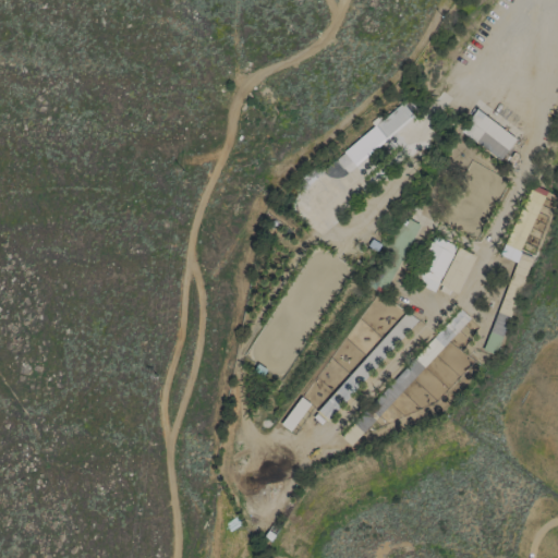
[(342,150),(353,165),(412,117),(400,101),(372,124),(373,125),(342,150)]
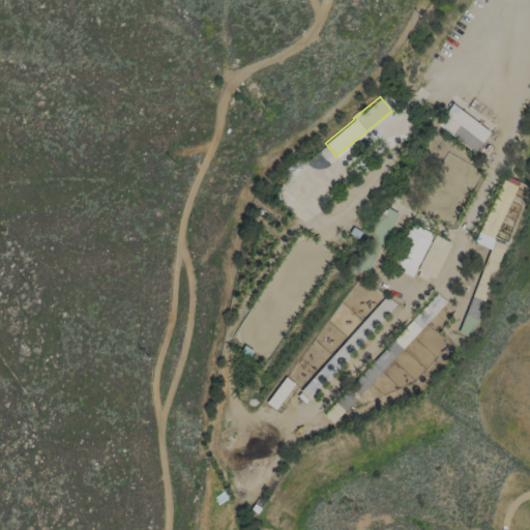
[(436,125),(475,152),(490,130),(451,104),(436,125)]
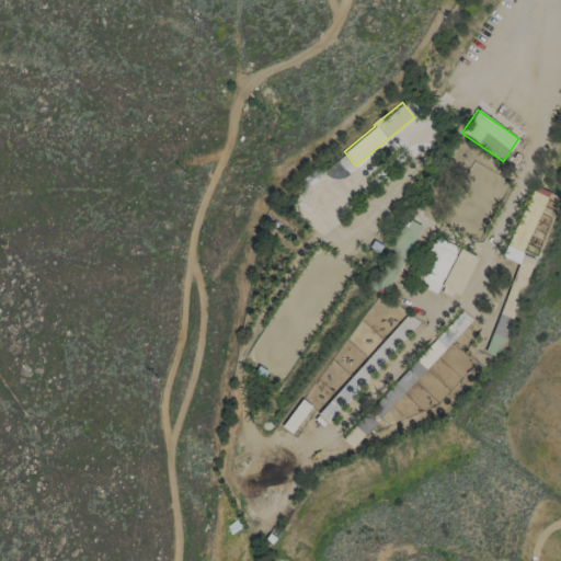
[(533,256),(525,254),(546,191),(528,184),(499,274),(507,277),(482,352),(500,357),(533,256)]
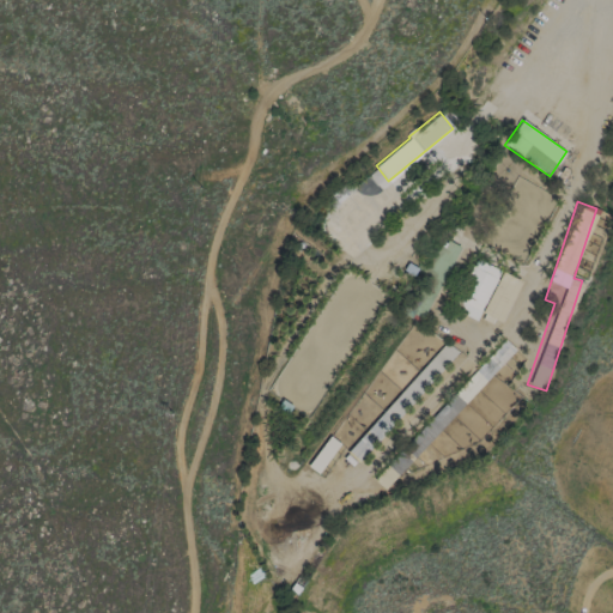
[(502,272),(481,260),(454,309),(474,321),(502,272)]
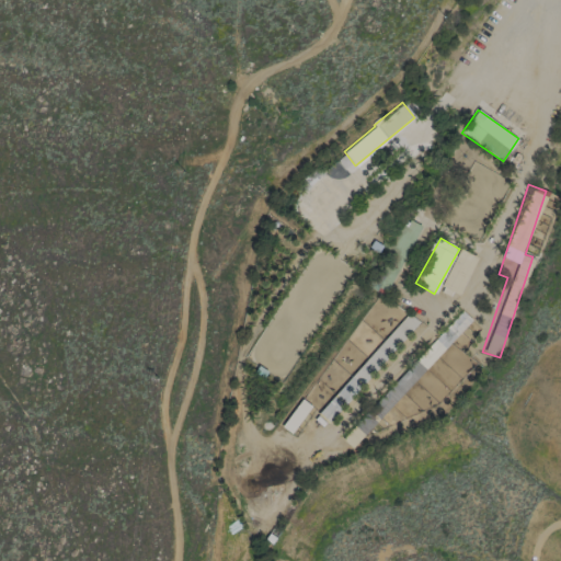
[(459,295),(477,256),(458,248),(442,286),(459,295)]
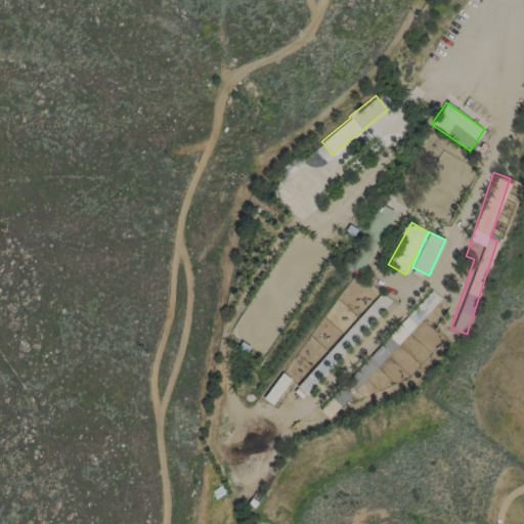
[(403,338),(440,299),(431,291),(395,330),(403,338)]
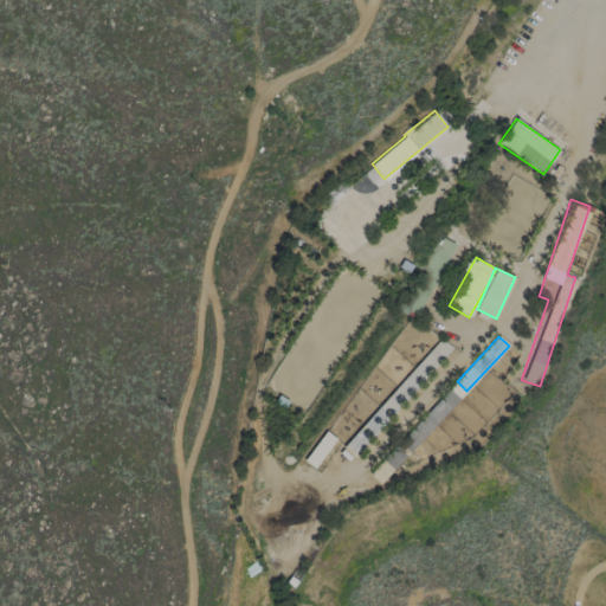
[(303,461),(314,469),(336,438),(326,431),(303,461)]
